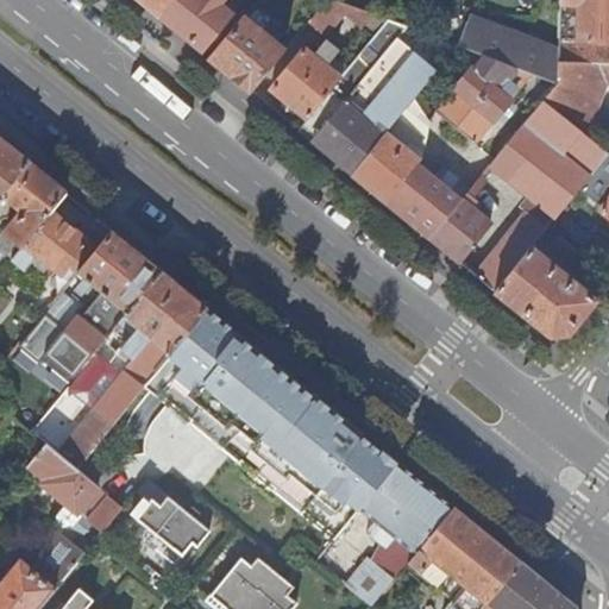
[(139,0),(161,17),(174,0),(139,0)]
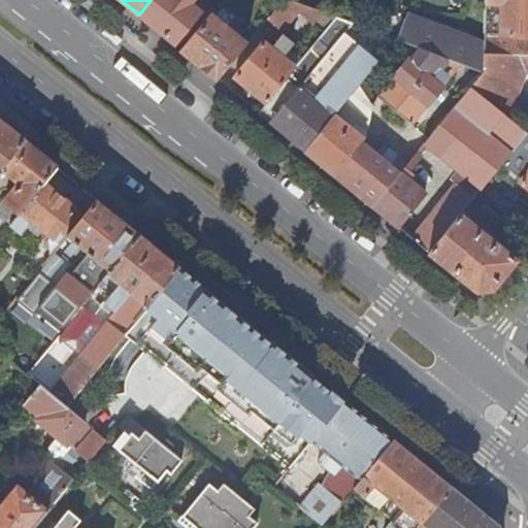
[(151,0),(139,14),(175,44),(202,12),(192,3),(194,0),(151,0)]
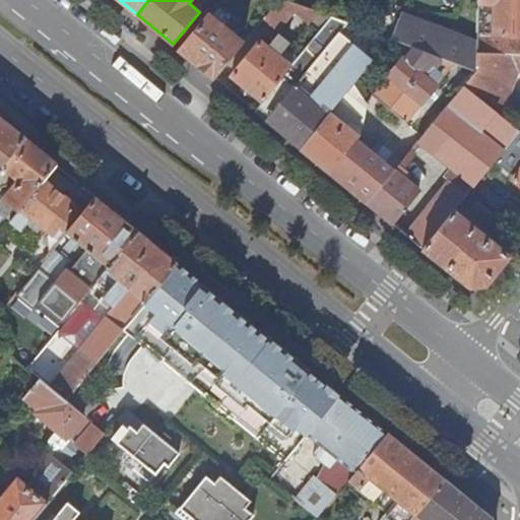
[(279,27),(298,4),(286,0),(279,0),(266,17),(279,27)]
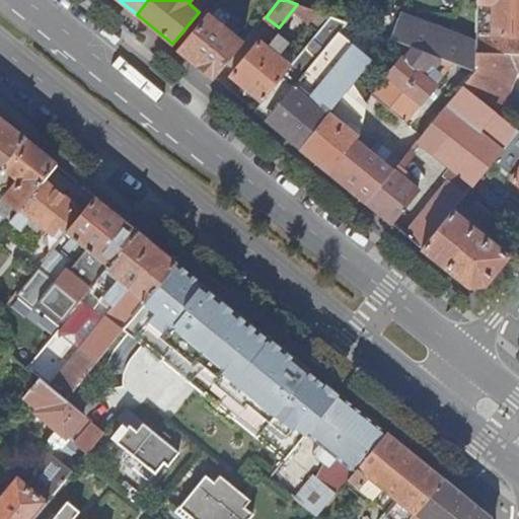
[(353,0),(339,0),(339,11),(352,12),(353,0)]
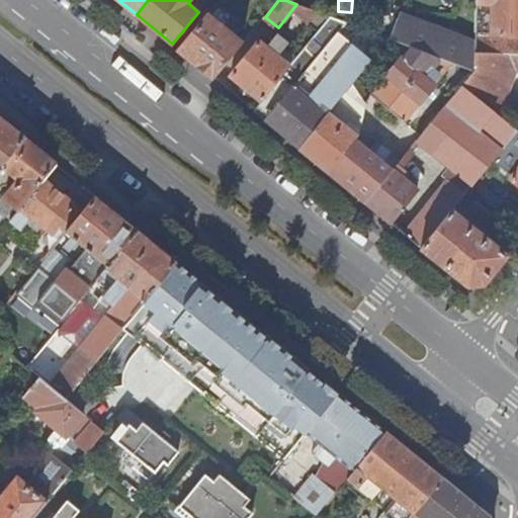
[(517,0),(478,0),(476,48),(476,54),(517,55),(517,0)]
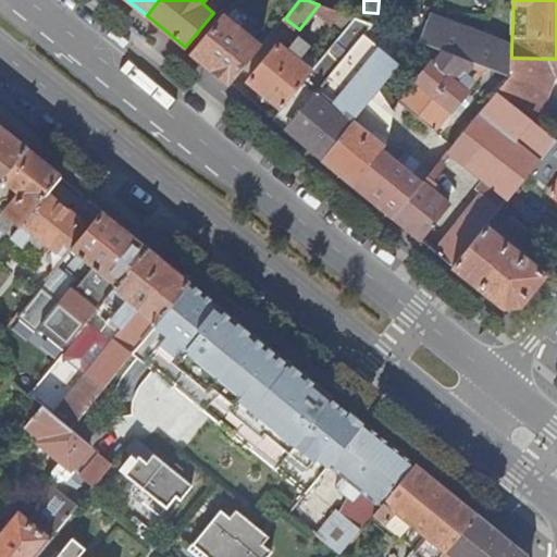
[(338,12),(319,4),(299,29),(314,41),(333,19),(338,12)]
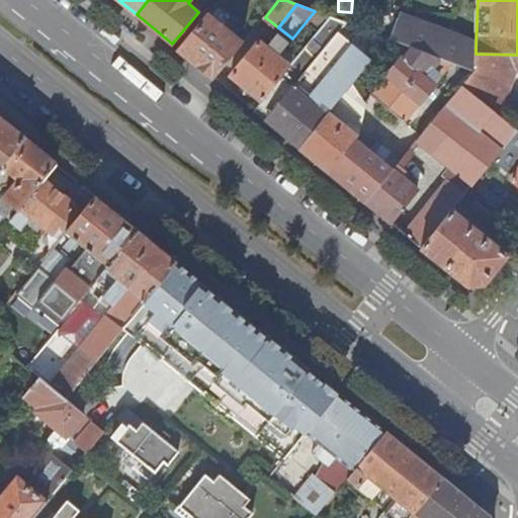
[(310,17),(322,27),(331,17),(315,11),(310,17)]
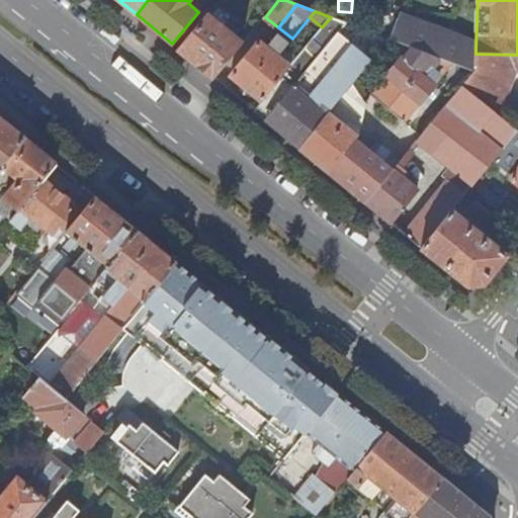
[(207,15),(180,50),(214,78),(243,44),(207,15)]
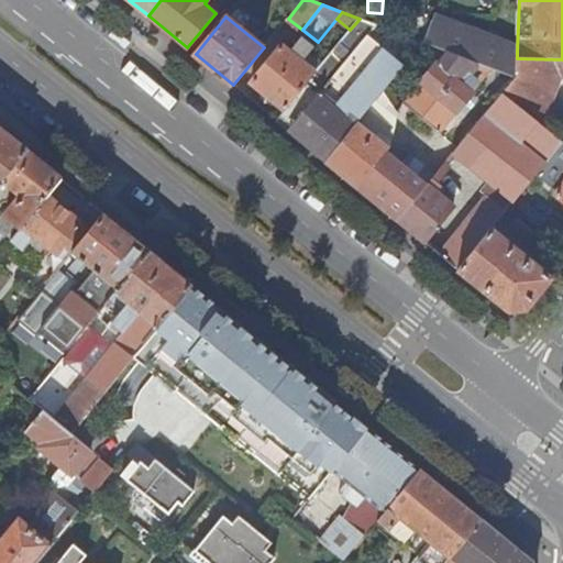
[(516,77),(517,58),(517,52),(426,18),(423,42),(449,52),(492,68),(516,77)]
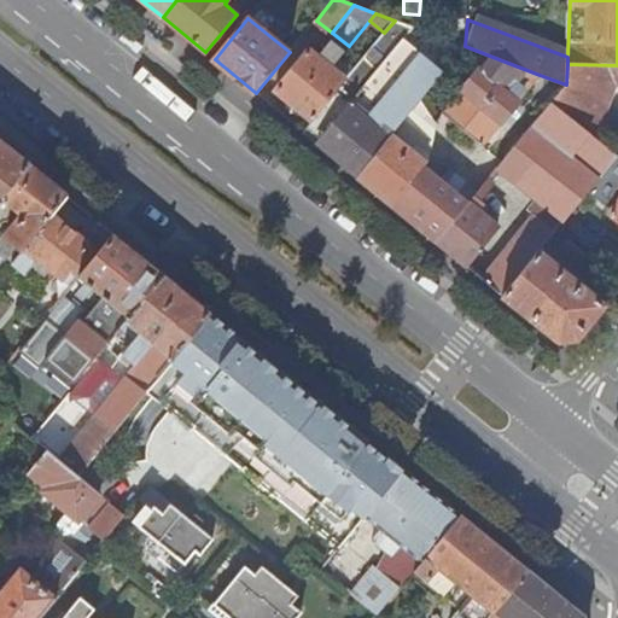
[(359,178),(421,100),(445,70),(403,38),(412,27),(402,23),(395,21),(384,33),(347,79),(313,120),(303,132),(359,178)]
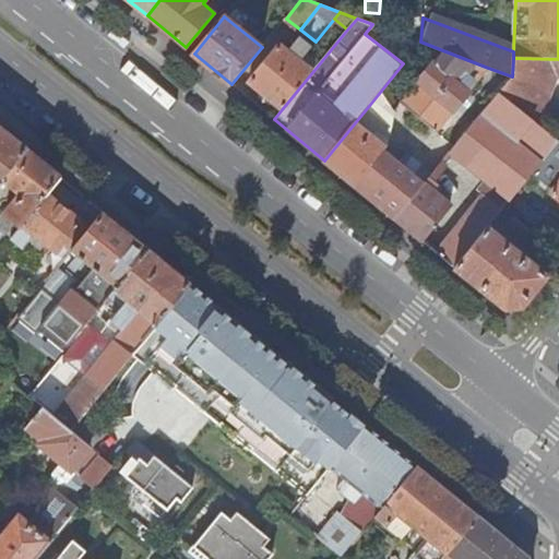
[(250,81),(283,108),(313,71),(281,44),(250,81)]
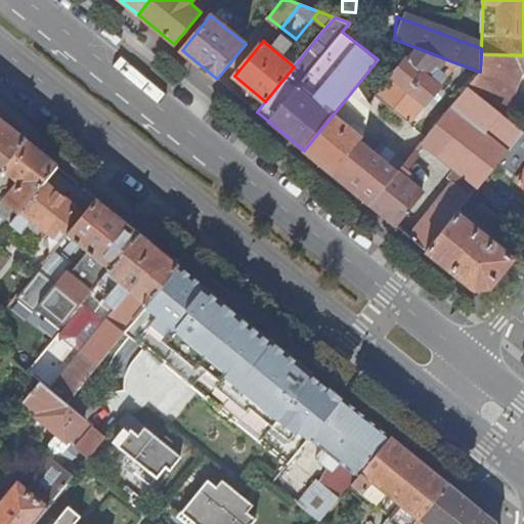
[(440,86),(457,63),(418,48),(409,58),(407,57),(377,96),(409,123),(441,86),(440,86)]
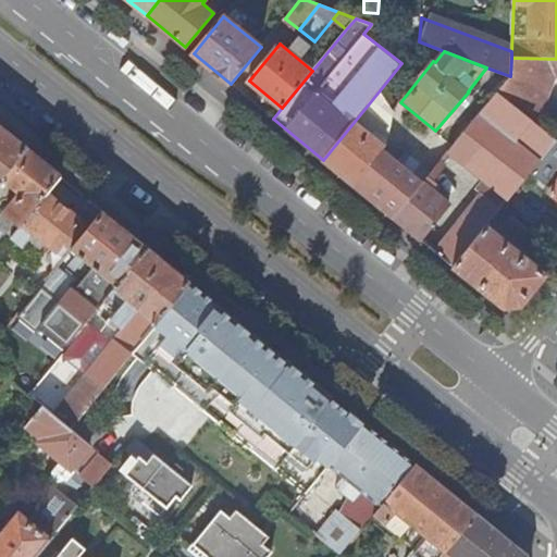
[(556,59),(511,58),(510,76),(498,91),(536,123),(555,76),(556,76),(556,59)]
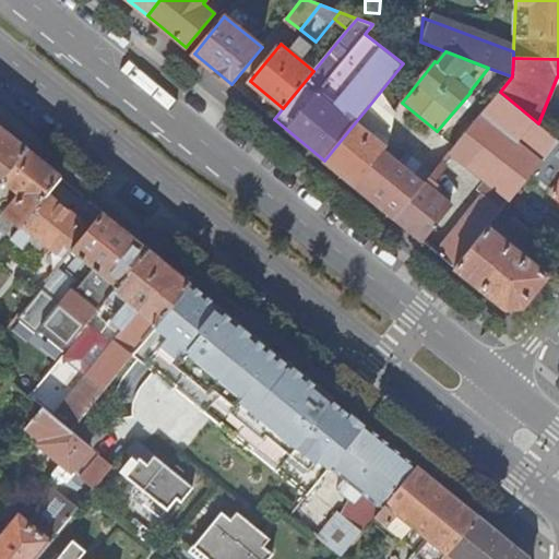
[(394,110),(381,91),(324,161),(355,186),(388,144),(394,110)]
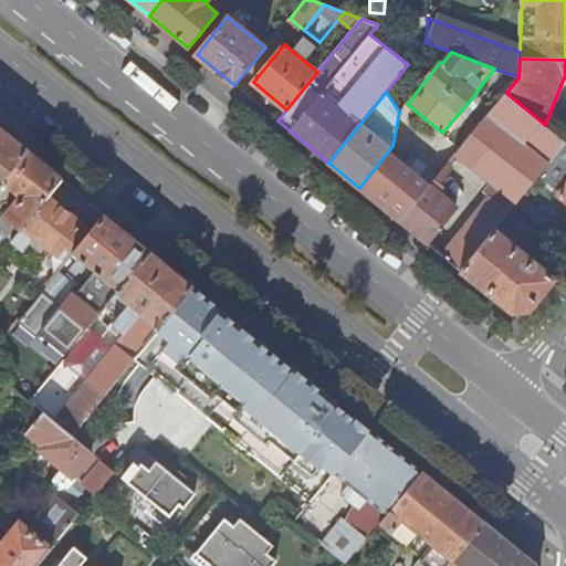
[(565,142),(565,140),(545,125),(506,93),(458,153),(517,201),(565,142)]
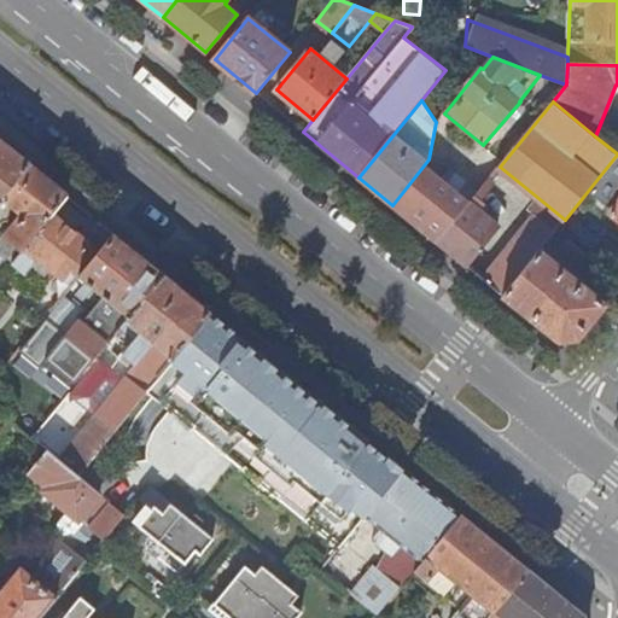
[(0,202),(3,198),(29,167),(0,143),(0,202)]
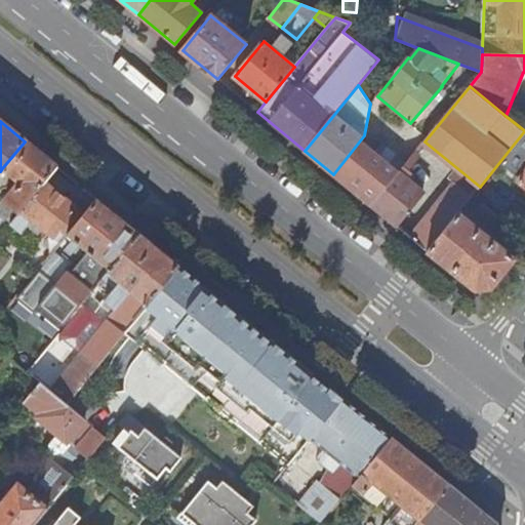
[(22,211),(44,183),(57,167),(25,142),(2,168),(7,172),(2,179),(6,184),(12,176),(19,183),(5,201),(21,212),(22,211)]
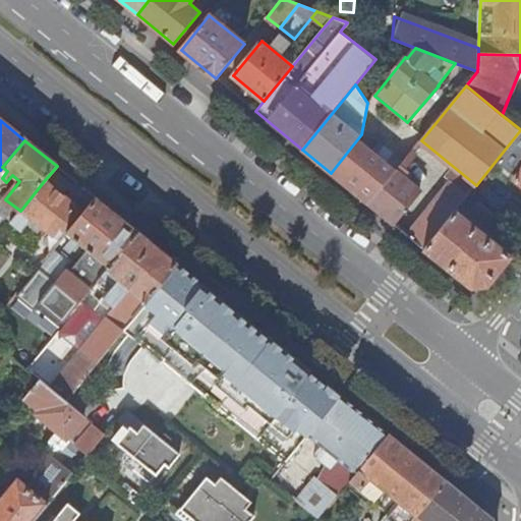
[(343,182),(369,205),(397,171),(387,163),(394,154),(384,146),(380,150),(374,146),(371,150),(369,149),(343,182)]
